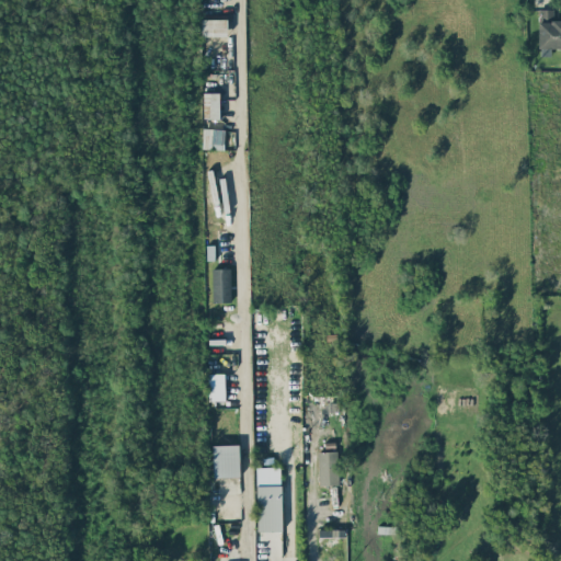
[(560,47),(560,9),(538,10),(538,48),(560,47)]
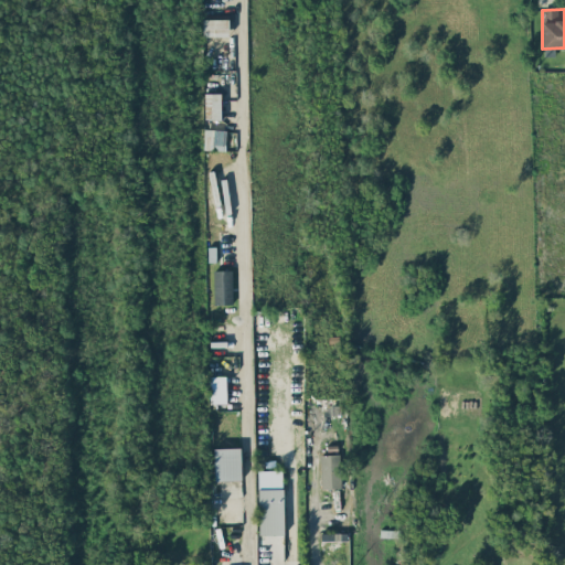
[(203,35),(211,36),(211,42),(228,42),(228,19),(203,18),(203,35)]
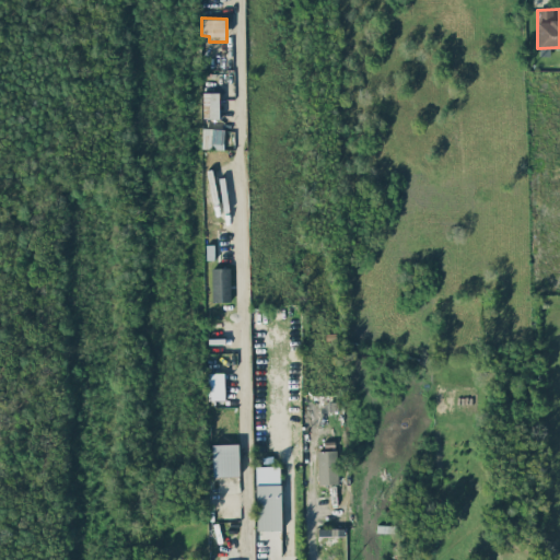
[(219,93),(203,92),(203,107),(210,107),(210,117),(219,117),(219,93)]
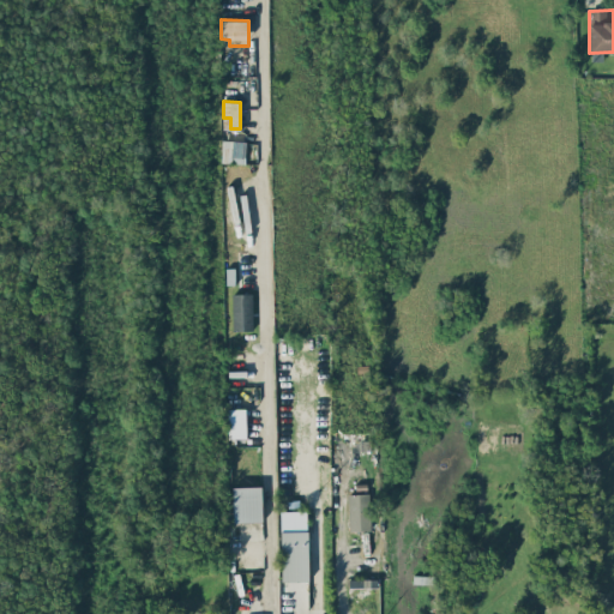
[(245,142),(223,140),(222,162),(244,163),(245,142)]
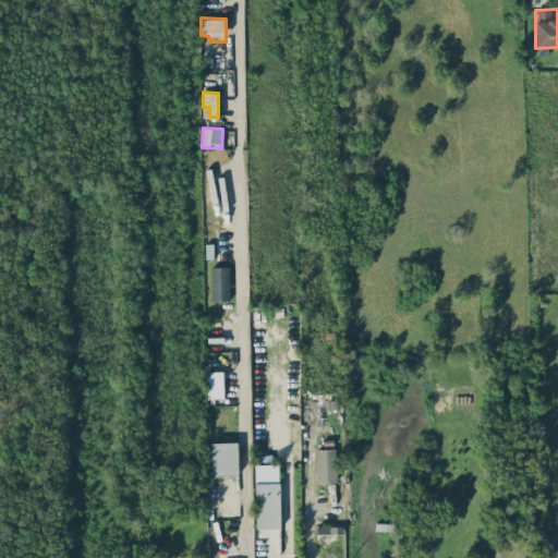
[(213,300),(230,299),(230,266),(211,266),(213,300)]
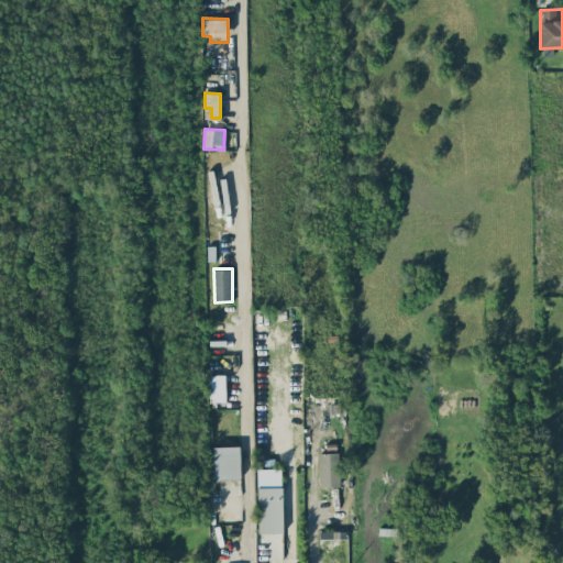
[(227,401),(225,374),(208,374),(209,401),(227,401)]
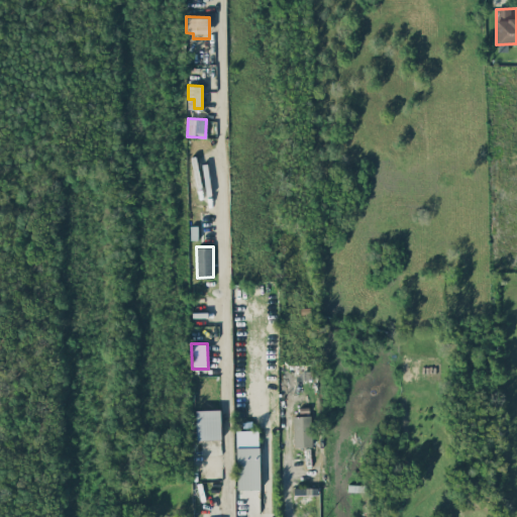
[(220,409),(196,410),(197,439),(221,438),(220,409)]
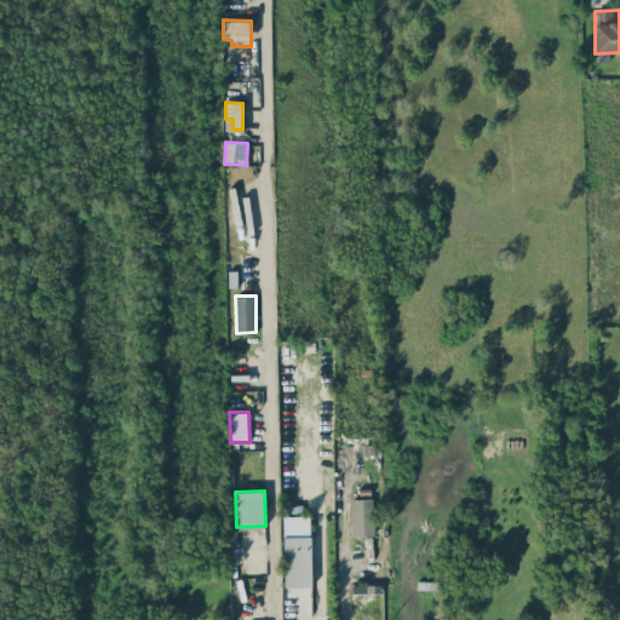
[(352,535),(375,535),(374,498),(351,498),(352,535)]
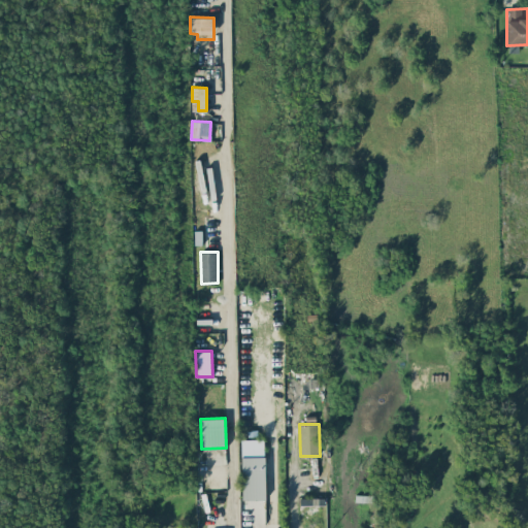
[(266,498),(265,456),(241,457),(242,499),(266,498)]
